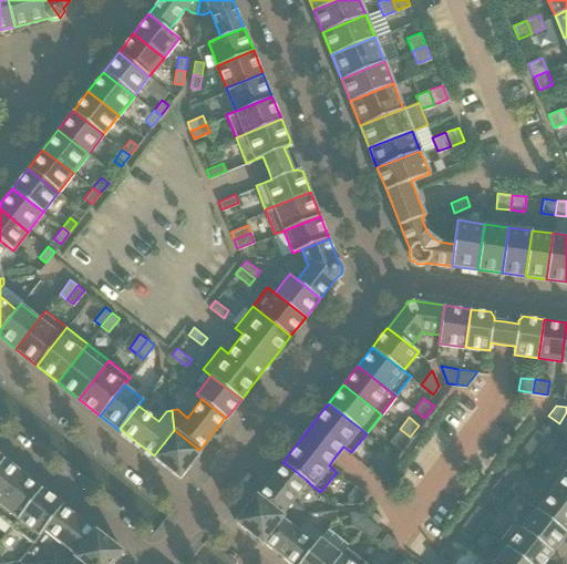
[(401,449),(410,437),(400,429),(390,440),(401,449)]
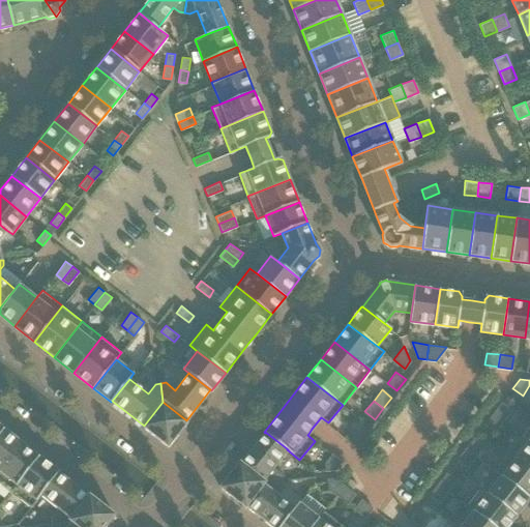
[(187,421),(186,420),(163,402),(144,426),(143,427),(168,446),(187,421)]
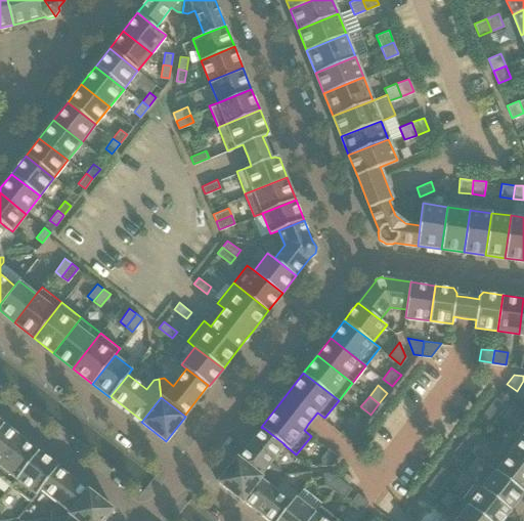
[(496,397),(487,408),(497,416),(506,405),(496,397)]
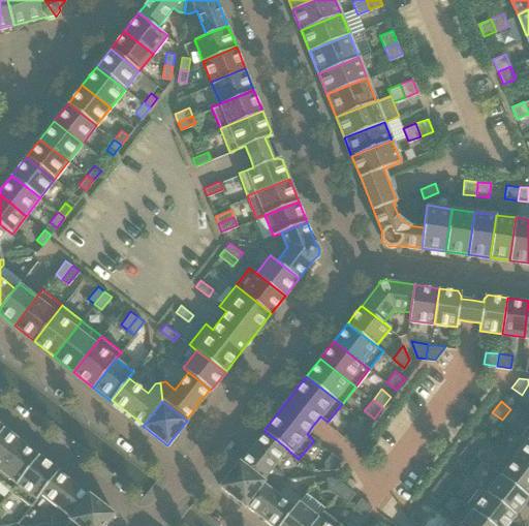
[(494,431),(502,420),(492,412),(484,423),(494,431)]
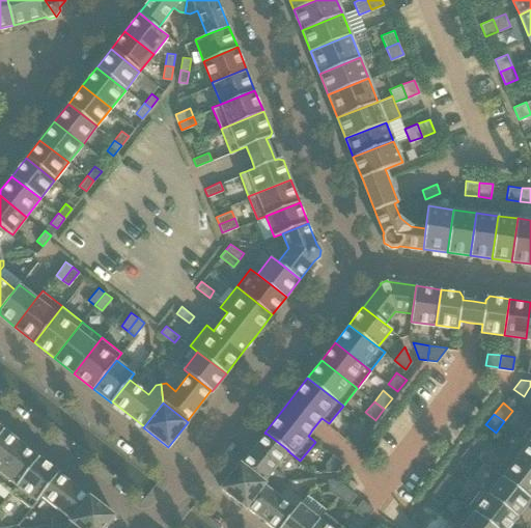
[(363,435),(354,427),(345,439),(355,446),(363,435)]
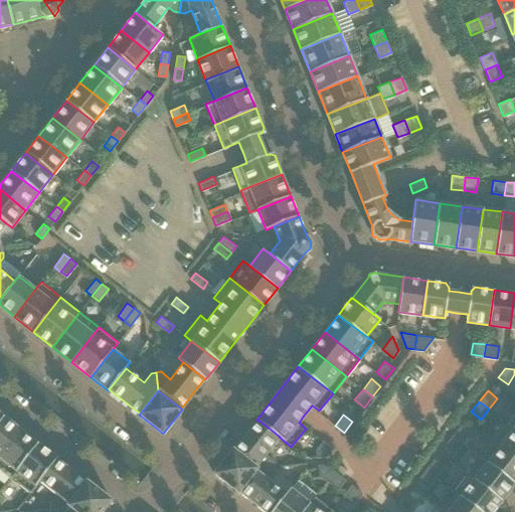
[(0,455),(21,429),(4,415),(0,419),(0,455)]
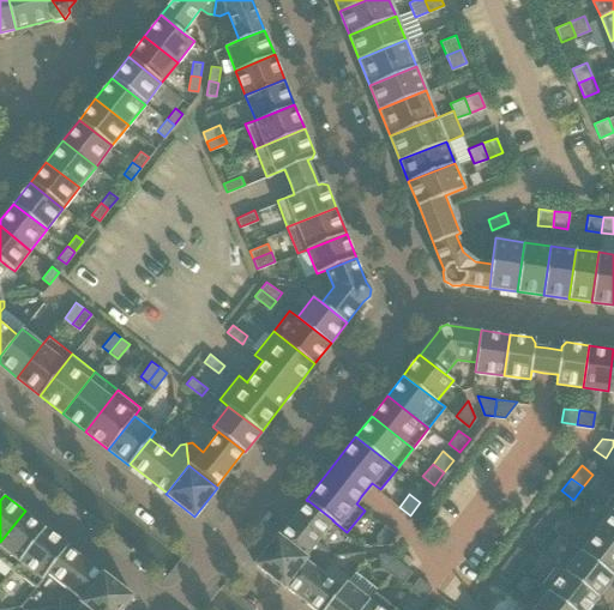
[(317,541),(332,520),(333,520),(307,500),(307,501),(280,536),(278,537),(305,556),(307,557),(329,555),(327,549),(317,541)]
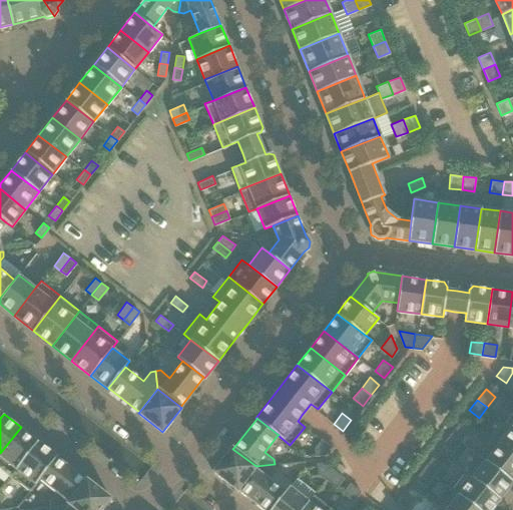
[(512,427),(505,421),(492,438),(512,454),(512,427)]
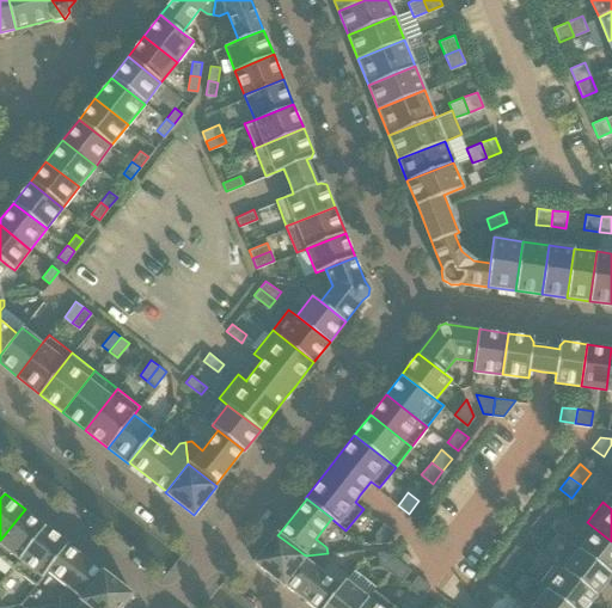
[(548,504),(538,517),(549,526),(558,514),(548,504)]
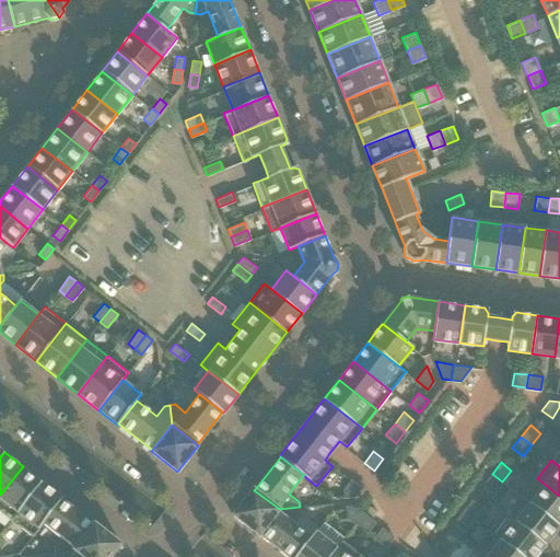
[(0,510),(11,519),(42,482),(23,466),(0,495),(0,510)]
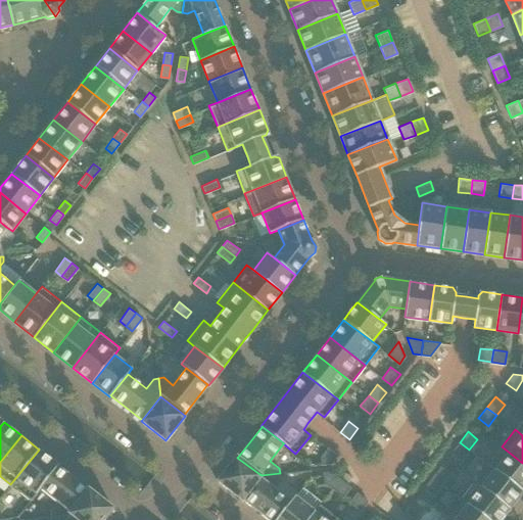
[(461,461),(469,450),(460,442),(450,453),(461,461)]
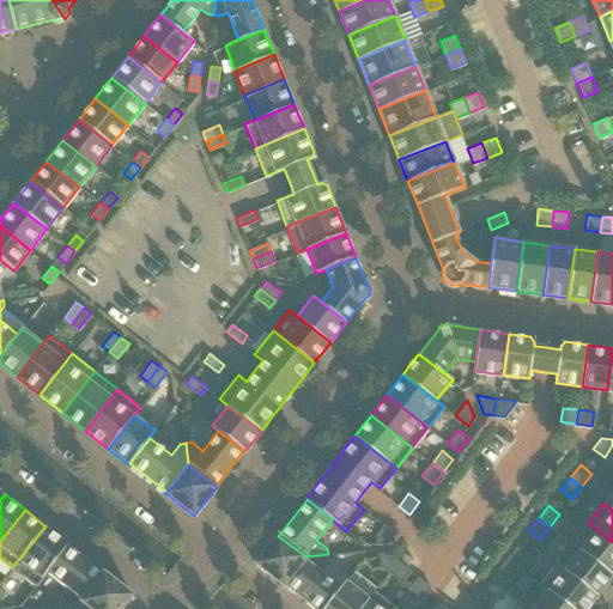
[(612,574),(612,542),(588,523),(571,543),(612,576),(612,574)]
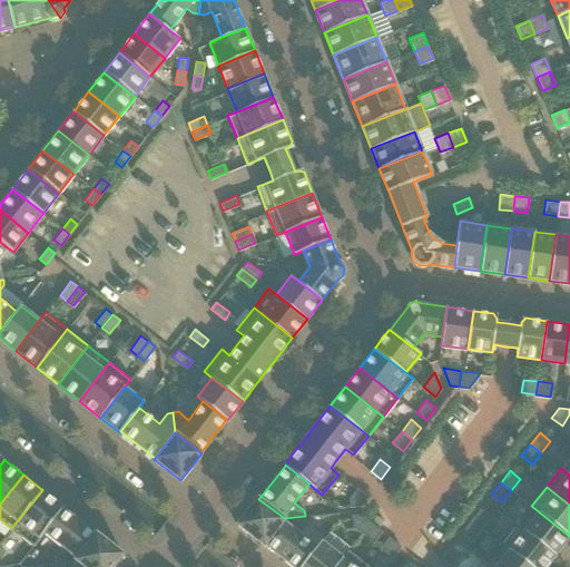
[(351,506),(361,505),(367,496),(357,488),(350,497),(351,506)]
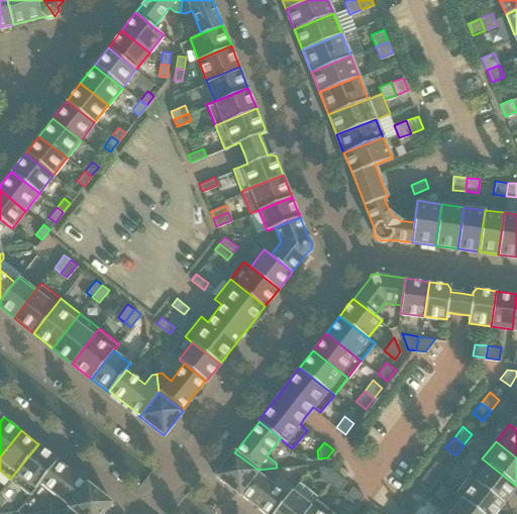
[(58,459),(38,444),(10,479),(30,495),(40,482),(39,482),(57,460),(58,459)]
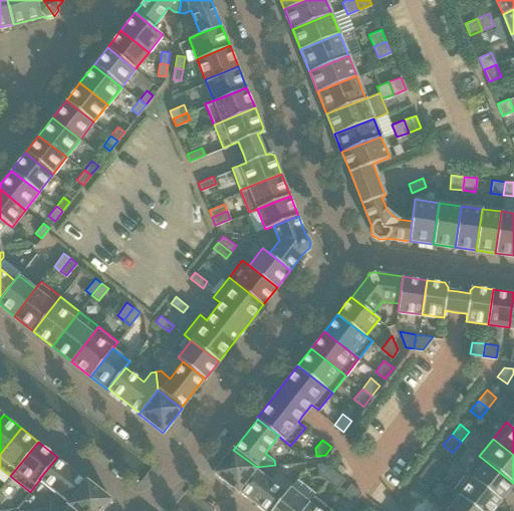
[(255,469),(257,467),(255,466),(233,450),(234,449),(233,448),(214,472),(238,491),(239,490),(238,490),(255,469)]
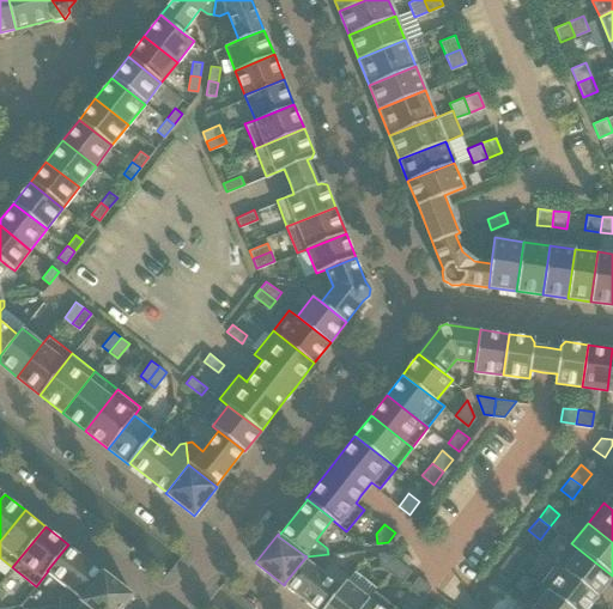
[(612,576),(571,543),(556,564),(596,596),(612,576)]
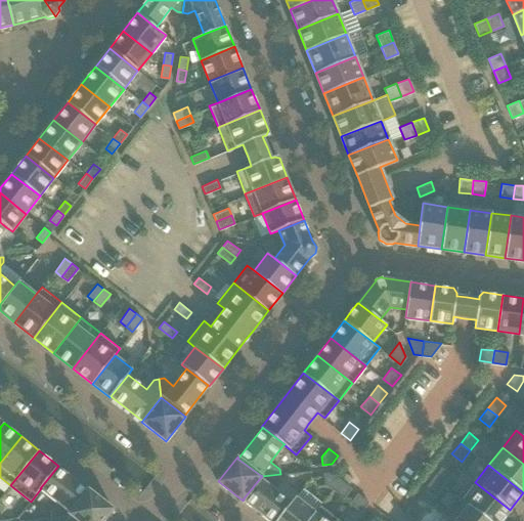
[(88,490),(57,467),(40,488),(41,488),(57,502),(50,511),(51,516),(71,514),(88,490)]
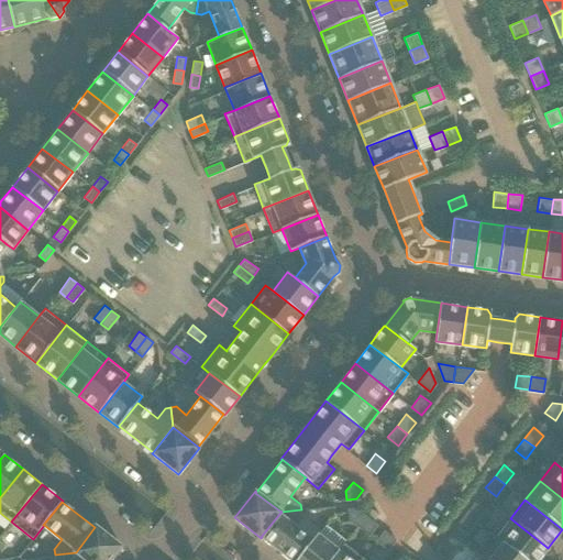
[(474,502),(465,514),(476,522),(485,511),(474,502)]
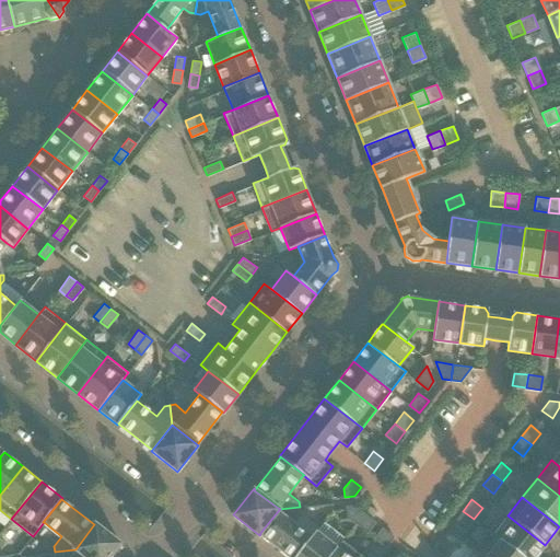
[(356,523),(363,512),(353,505),(346,506),(347,517),(356,523)]
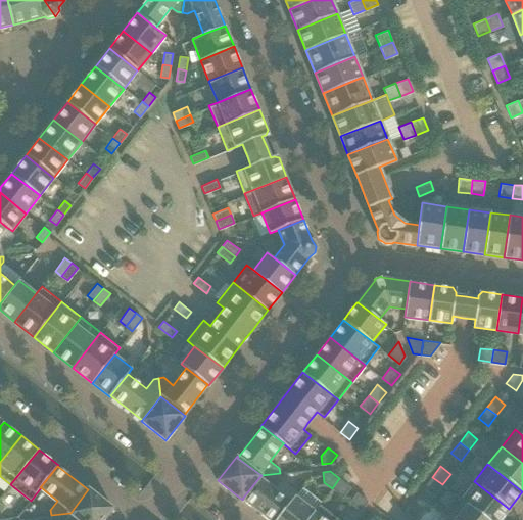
[(276,519),(290,502),(290,501),(273,487),(280,478),(280,473),(262,475),(259,477),(242,499),(243,499),(270,519),(276,519)]
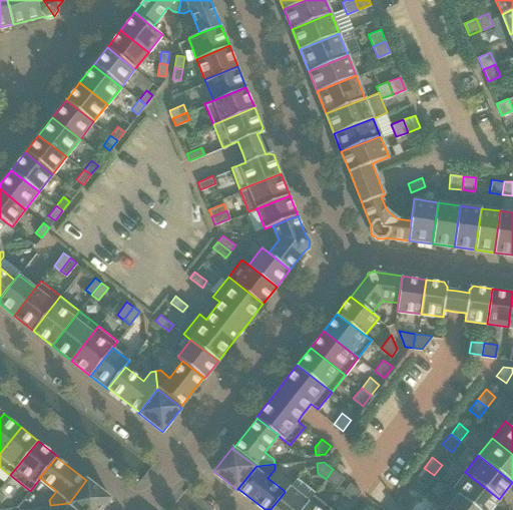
[(425,486),(434,475),(424,468),(416,478),(425,486)]
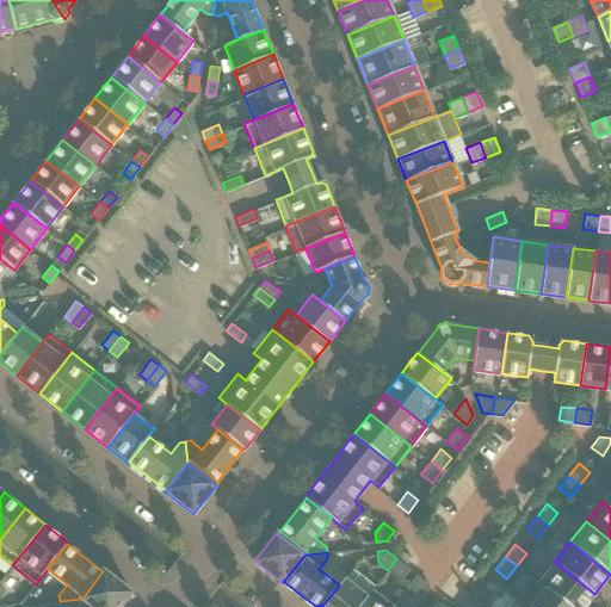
[(409,569),(396,558),(388,570),(401,580),(409,569)]
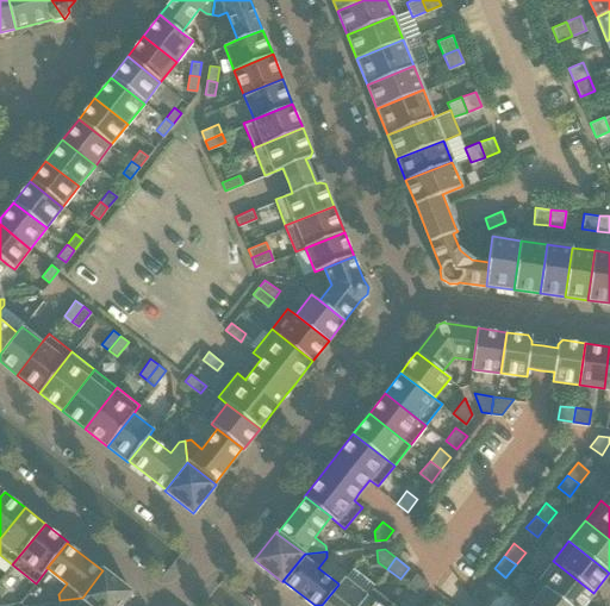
[(568,605),(583,605),(593,593),(553,561),(537,581),(568,605)]
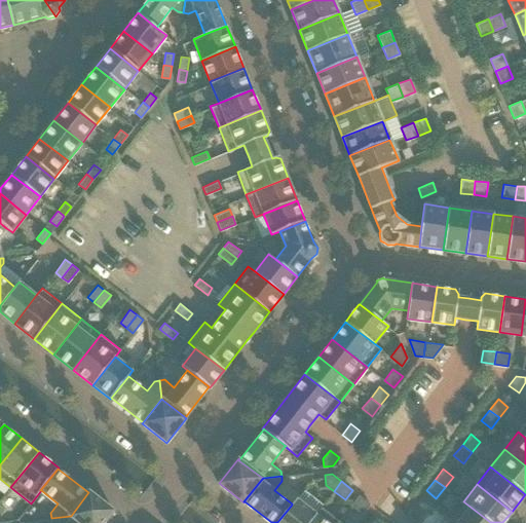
[(89,491),(88,492),(71,516),(79,522),(104,522),(114,511),(89,491)]
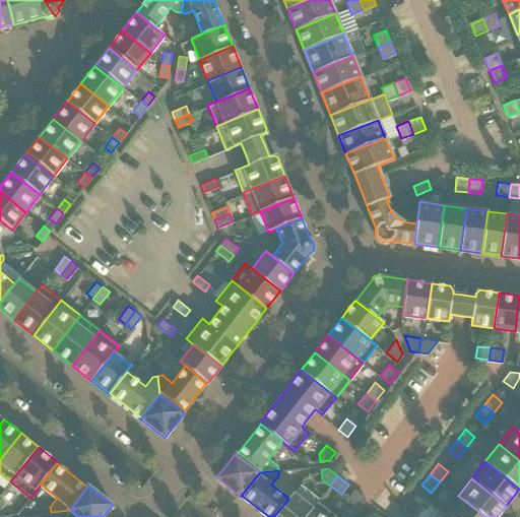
[(366,498),(354,490),(347,499),(359,507),(366,498)]
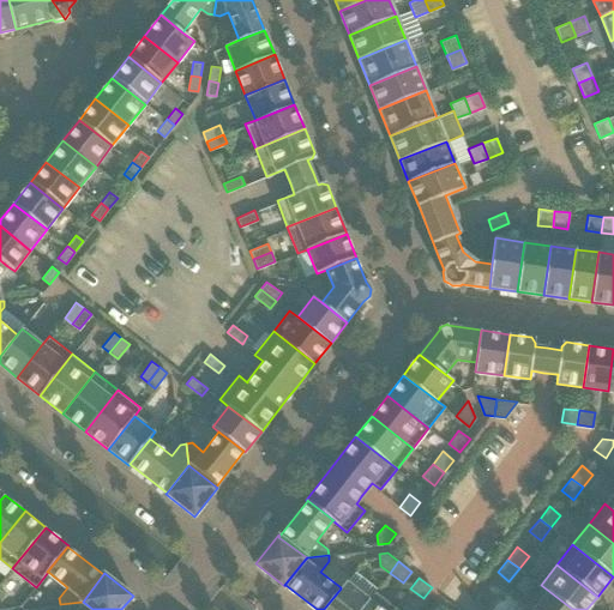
[(360,609),(369,599),(368,599),(345,581),(341,587),(341,589),(324,609),(360,609)]
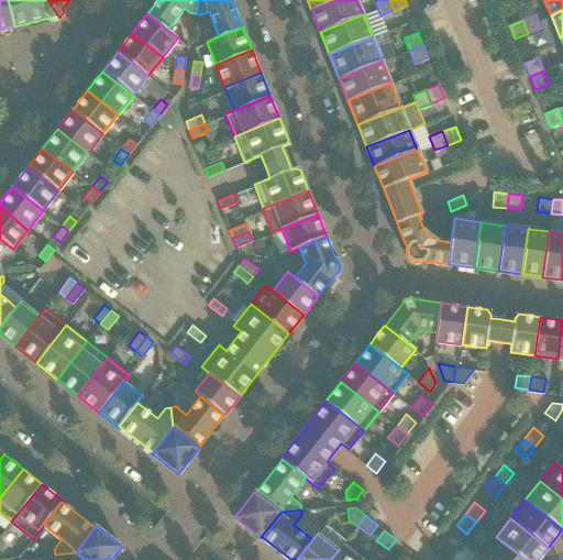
[(485,559),(525,559),(496,537),(481,556),(485,559)]
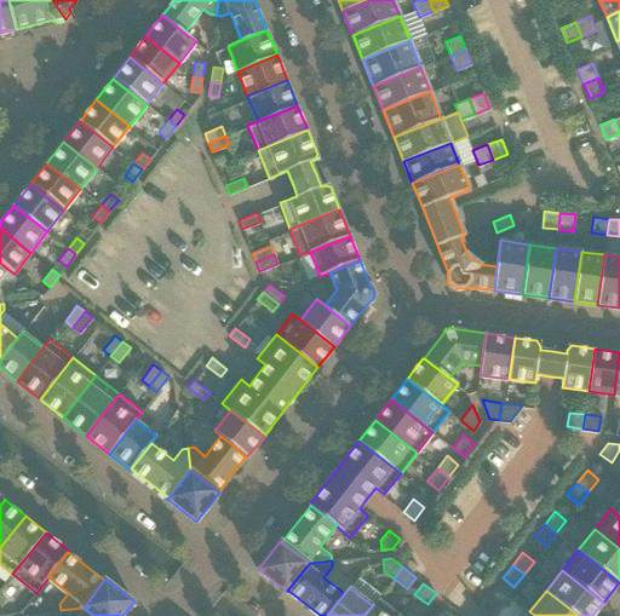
[(491,593),(481,605),(492,615),(503,602),(491,593)]
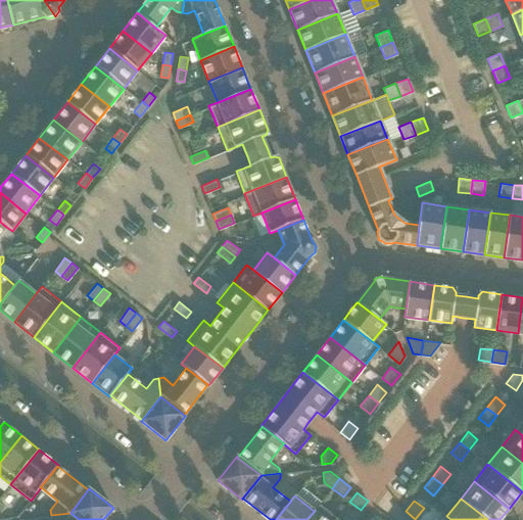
[(334,519),(337,518),(319,504),(314,511),(315,511),(306,519),(334,519)]
